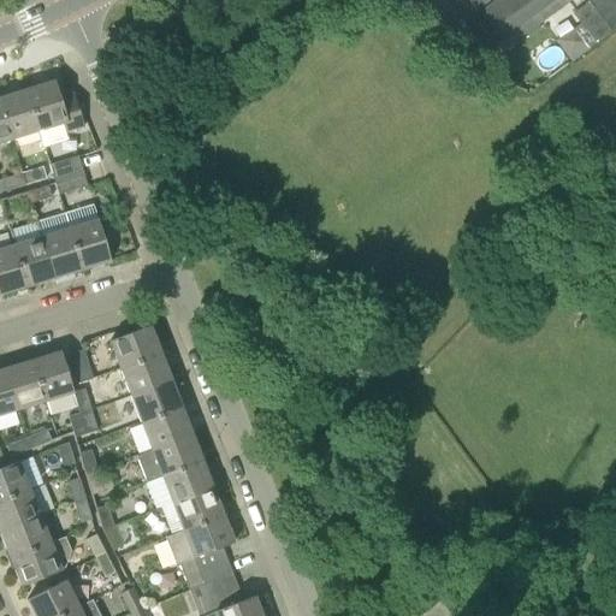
[(492,0),(478,11),(507,52),(568,7),(562,0),(492,0)]
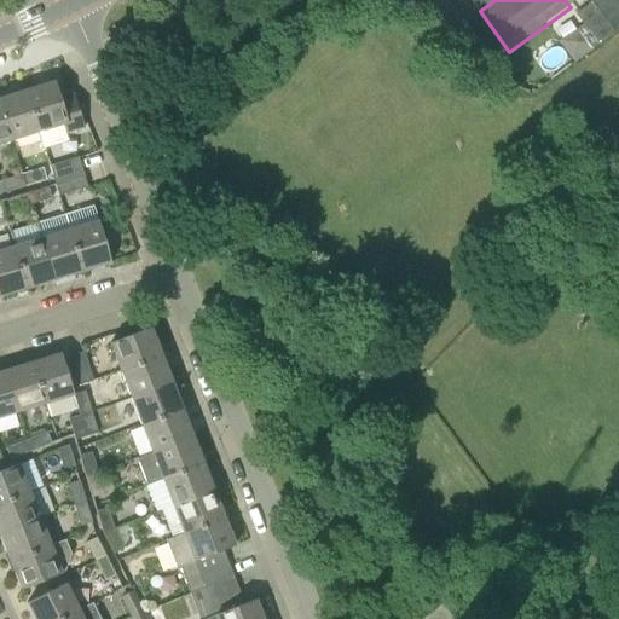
[(576,12),(597,42),(613,32),(591,0),(576,12)]
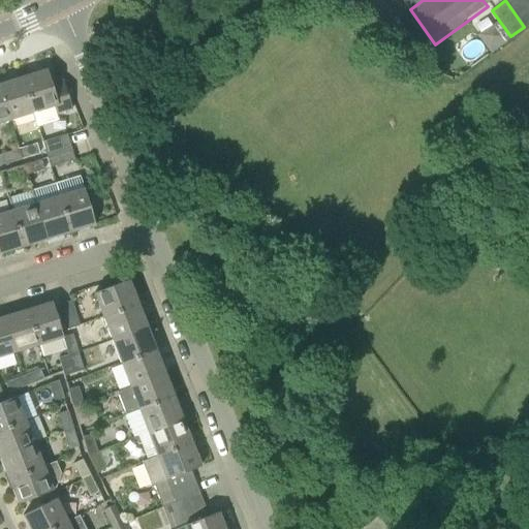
[(498,20),(477,34),(490,52),(510,36),(498,20)]
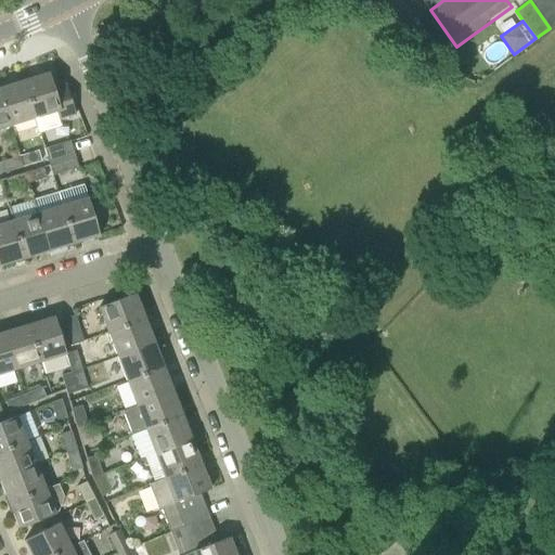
[(59,118),(75,113),(66,84),(53,88),(49,73),(24,80),(35,118),(38,126),(47,124),(44,115),(56,112),(59,118)]
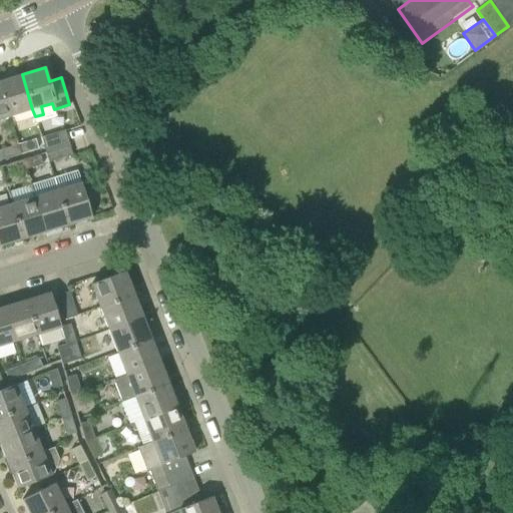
[(0,85),(9,116),(32,109),(22,74),(0,81),(0,85)]
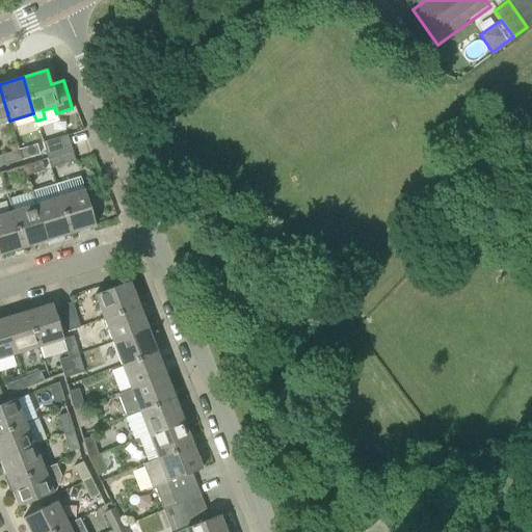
[(0,123),(9,121),(0,88),(0,123)]
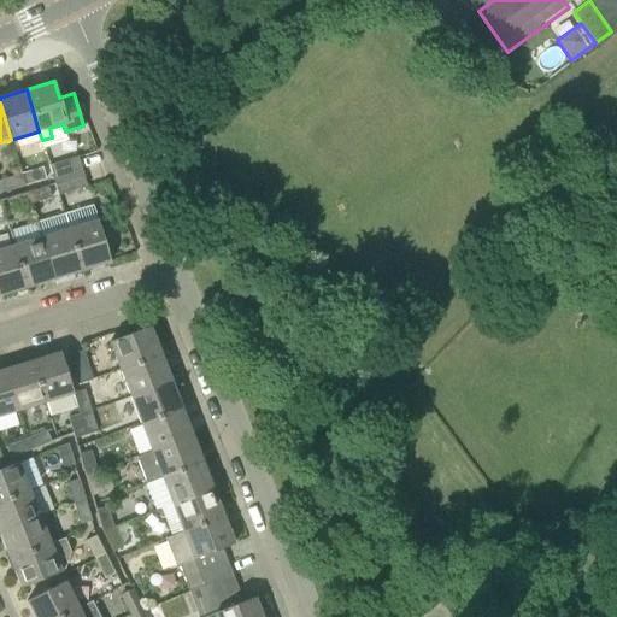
[(54,181),(83,172),(78,157),(75,157),(72,148),(53,154),(57,163),(50,165),(54,181)]
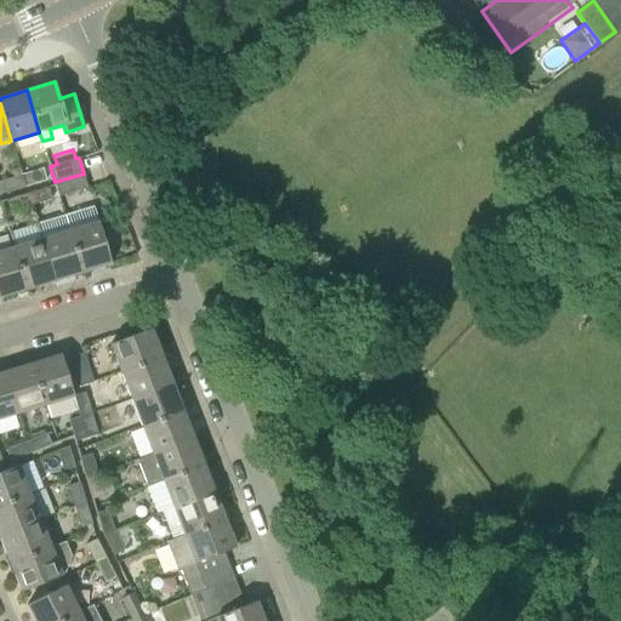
[(27,186),(46,180),(43,169),(23,175),(27,186)]
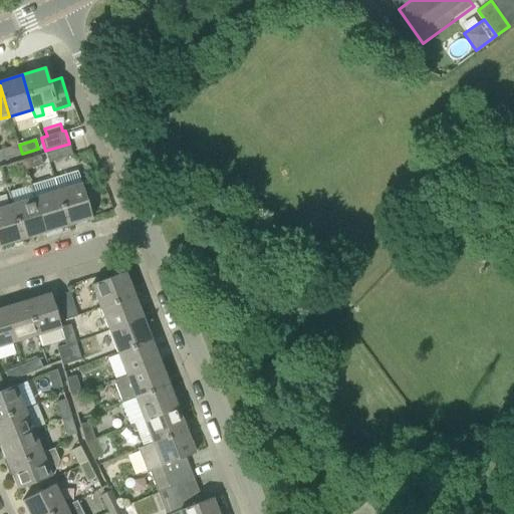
[(48,163),(72,155),(69,144),(45,151),(48,163)]
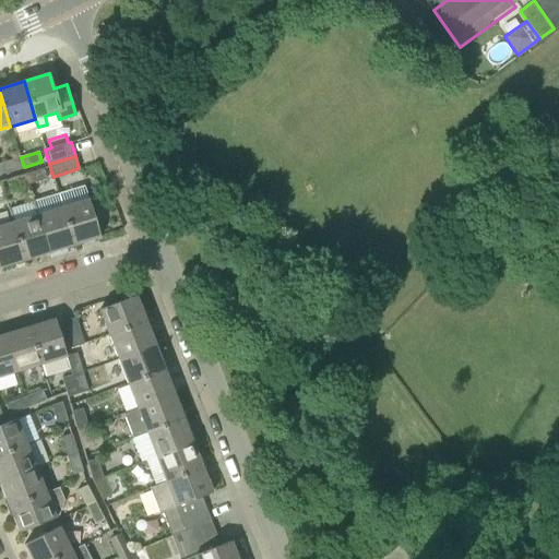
[(0,174),(24,167),(21,157),(0,163),(0,174)]
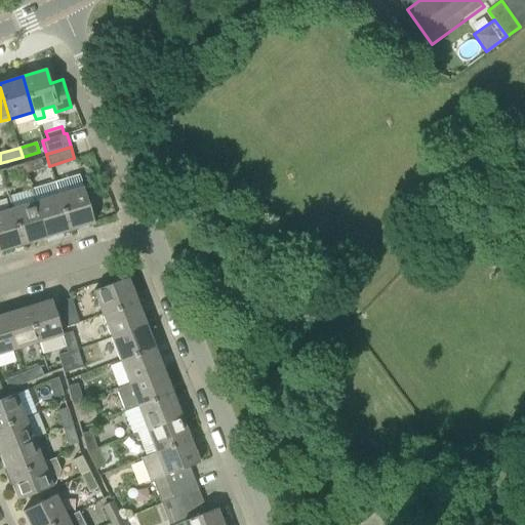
[(27,173),(43,167),(41,158),(24,163),(27,173)]
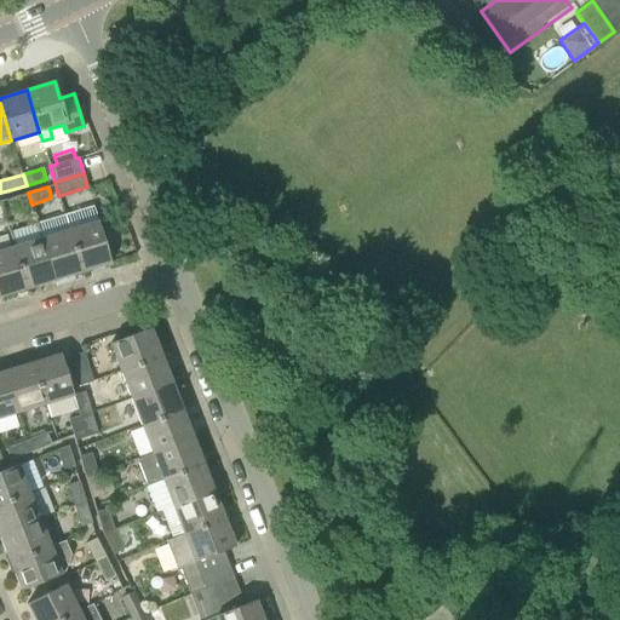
[(10,211),(32,205),(28,193),(7,200),(10,211)]
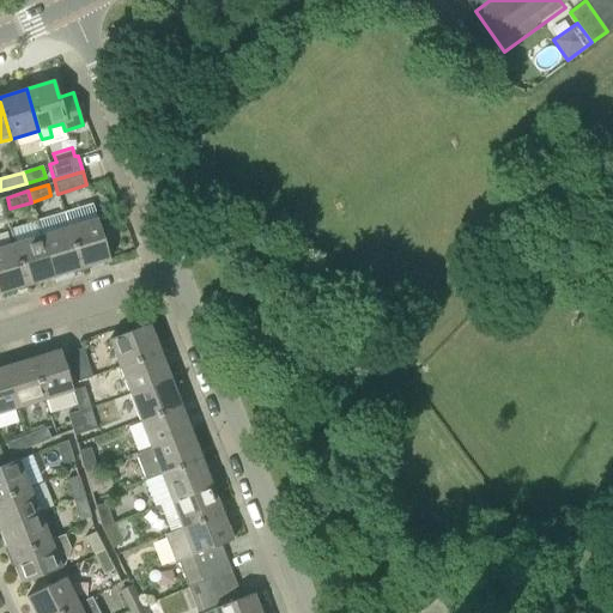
[(70,228),(82,268),(109,260),(97,218),(70,228)]
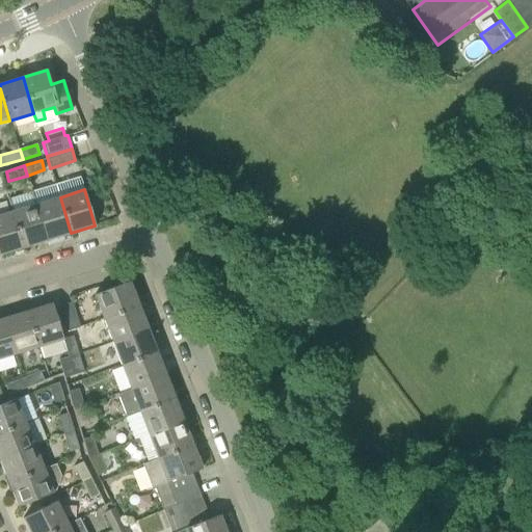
[(47,240),(71,233),(60,197),(35,205),(47,240)]
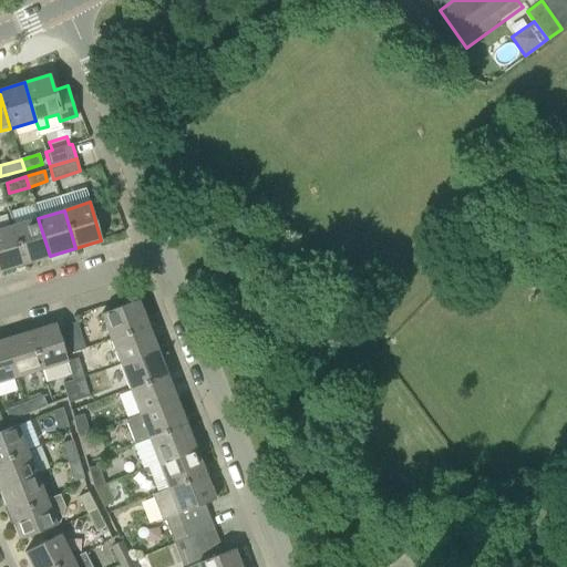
[(24,264),(50,256),(38,218),(12,226),(24,264)]
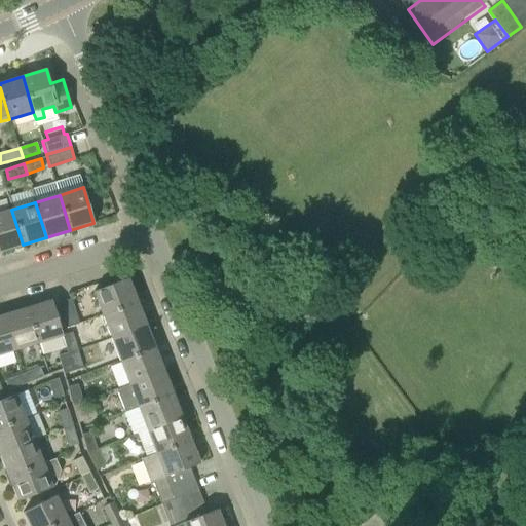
[(0,251),(23,245),(11,210),(0,213),(0,251)]
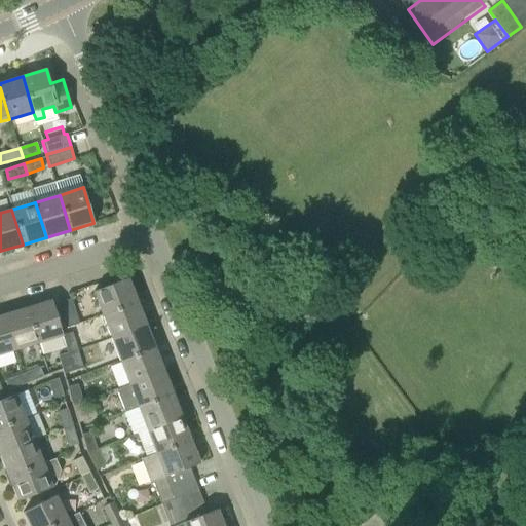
[(102,314),(137,301),(127,278),(94,292),(102,314)]
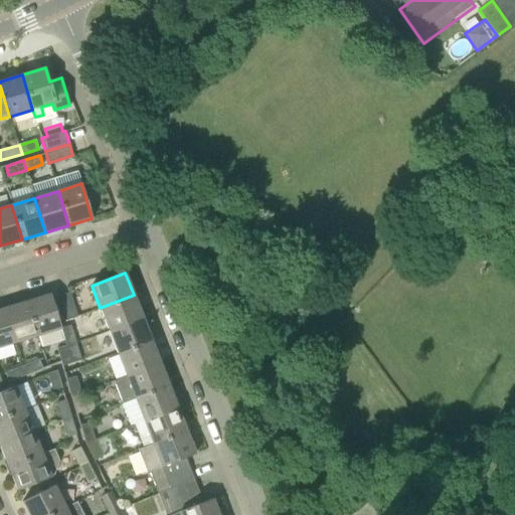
[(64,321),(77,317),(70,292),(57,296),(64,321)]
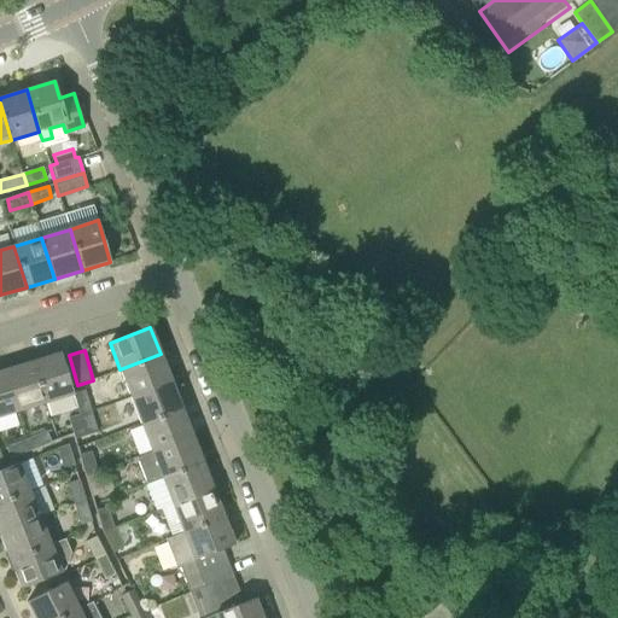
[(45,402),(74,394),(73,394),(60,353),(33,361),(45,402)]
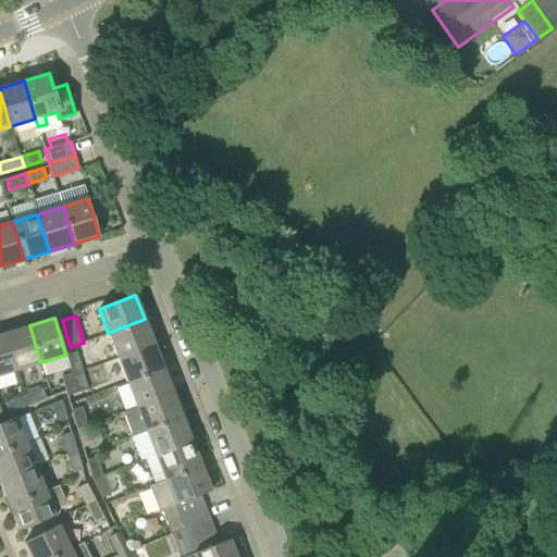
[(118,358),(153,344),(145,319),(108,333),(118,358)]
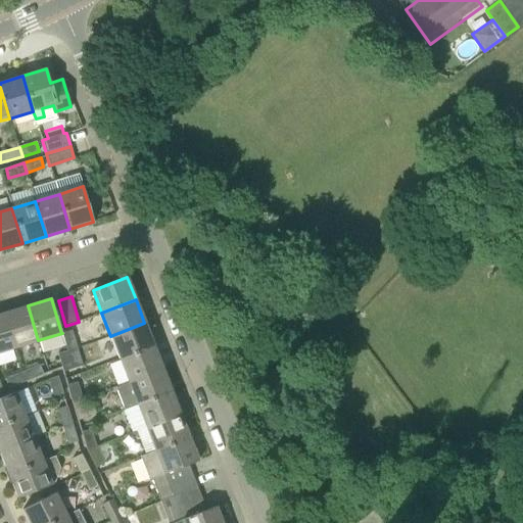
[(14,348),(38,340),(28,305),(3,313),(14,348)]
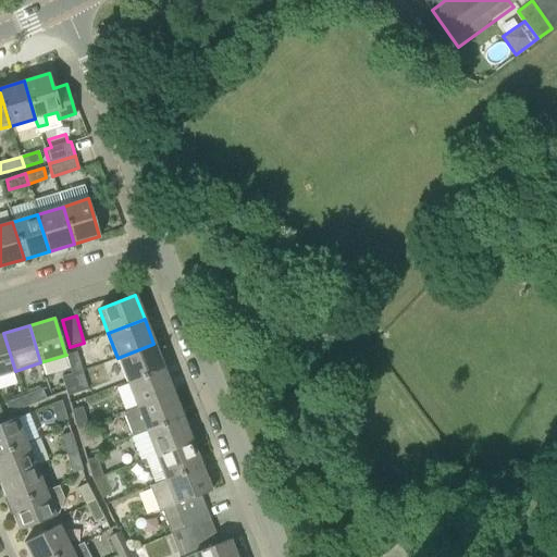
[(0,374),(15,371),(3,333),(0,334),(0,374)]
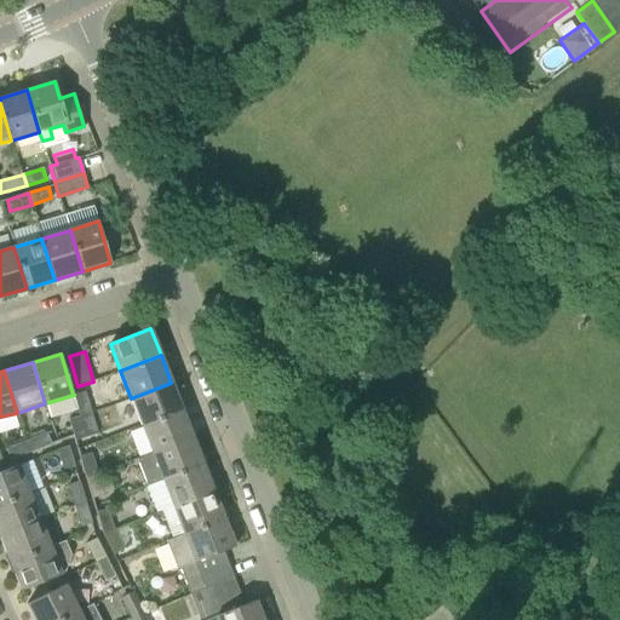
[(142,425),(182,409),(171,383),(131,399),(142,425)]
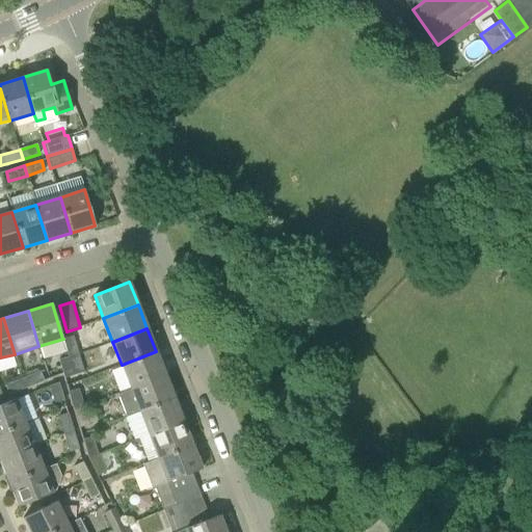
[(69,356),(79,353),(73,336),(62,339),(63,339),(69,356)]
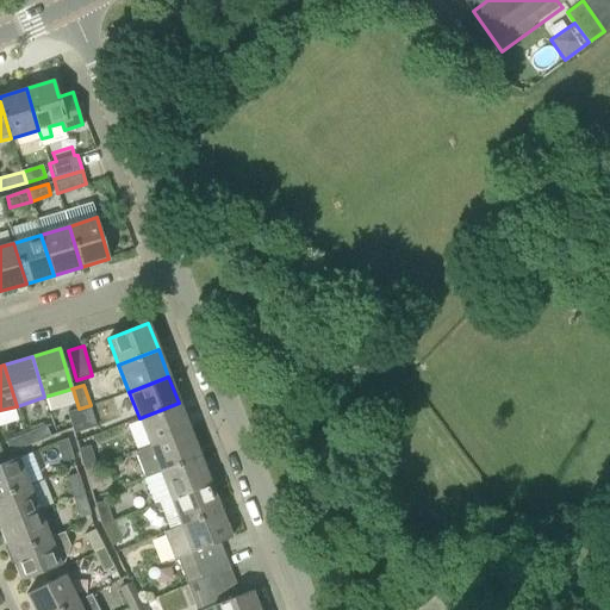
[(150,446),(190,430),(179,403),(139,418),(150,446)]
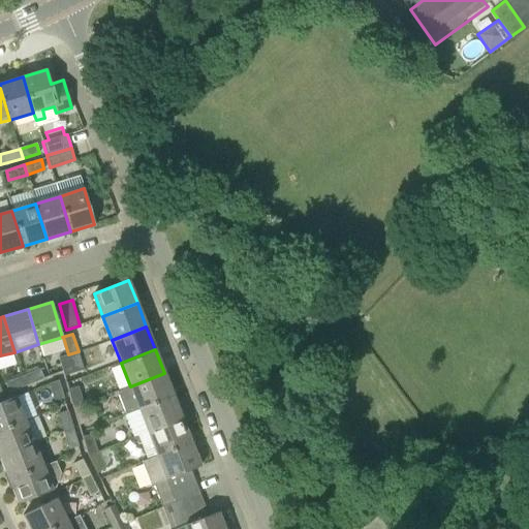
[(68,354),(73,373),(84,370),(79,351),(68,354)]
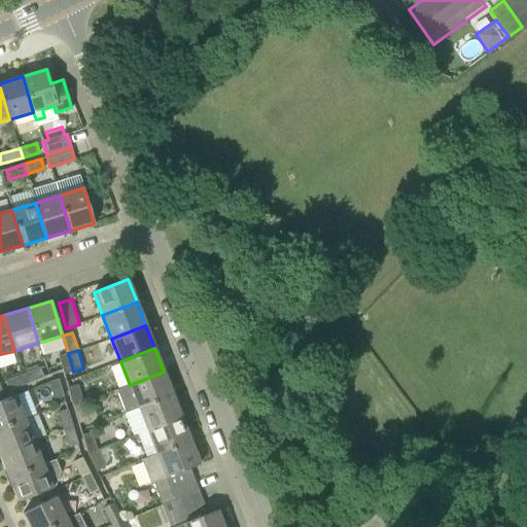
[(73,372),(68,353),(58,356),(62,370),(64,375),(73,372)]
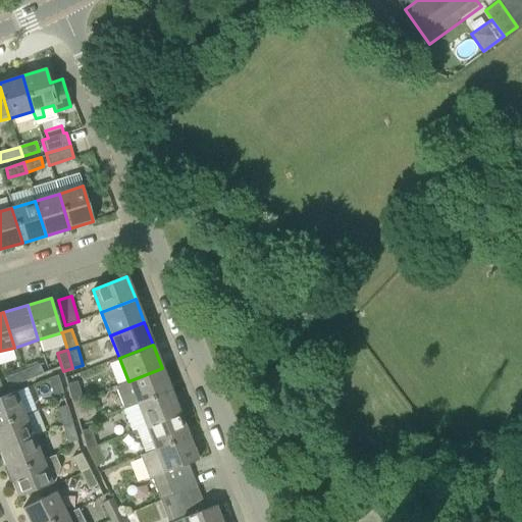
[(27,380),(43,374),(39,364),(23,370),(27,380)]
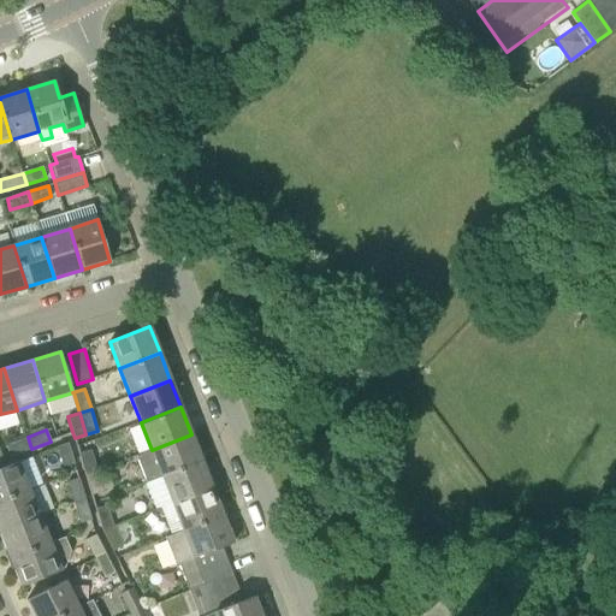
[(161,477),(202,461),(191,434),(152,450),(161,477)]
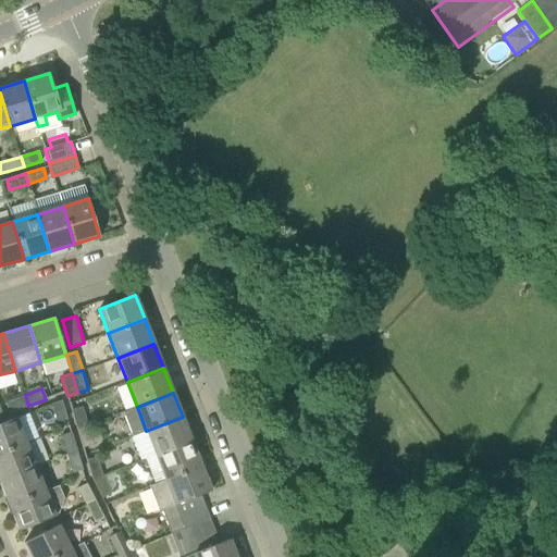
[(9,413),(28,406),(25,395),(4,403),(9,413)]
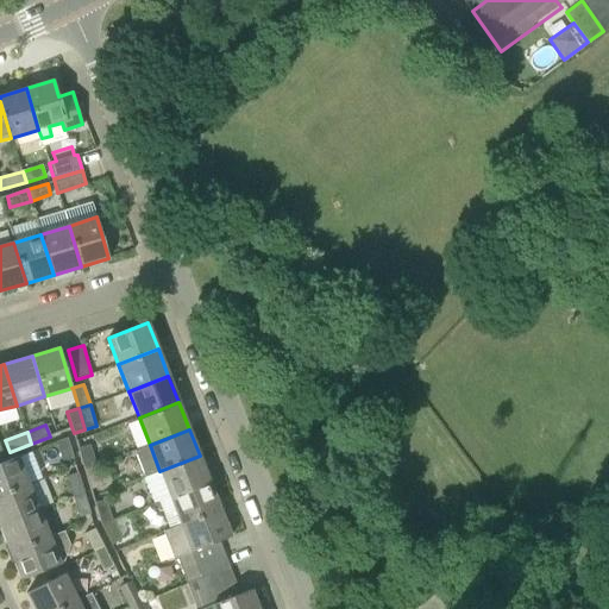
[(62,462),(74,458),(67,438),(56,441),(62,462)]
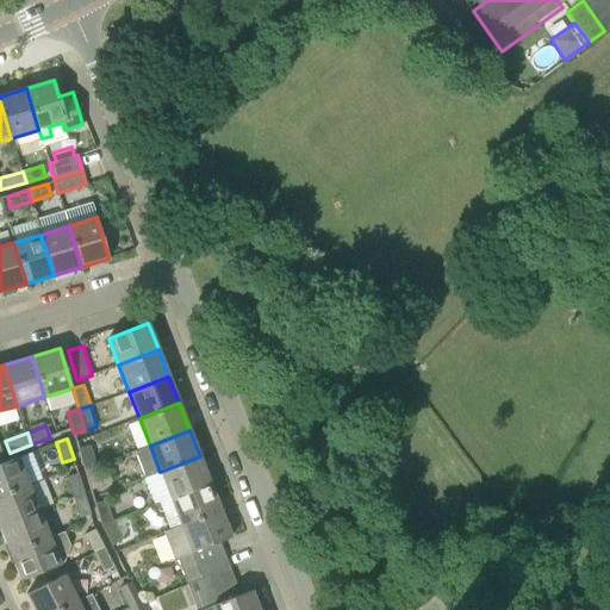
[(85,470),(97,467),(89,446),(78,449),(85,470)]
